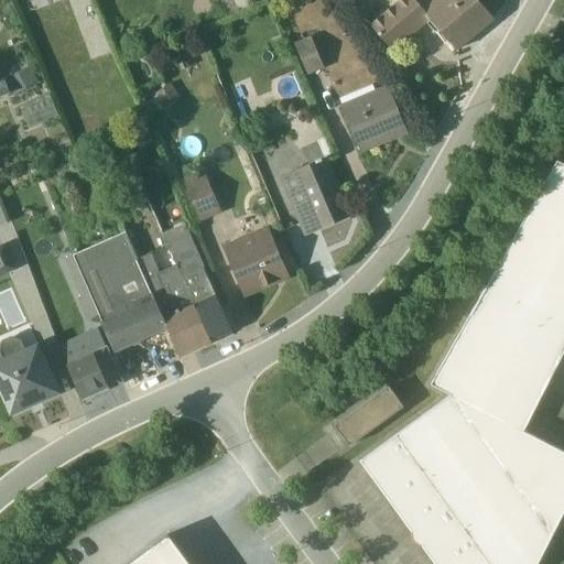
[(399,0),(369,24),(392,51),(430,20),(455,50),(492,19),(477,0),(399,0)]
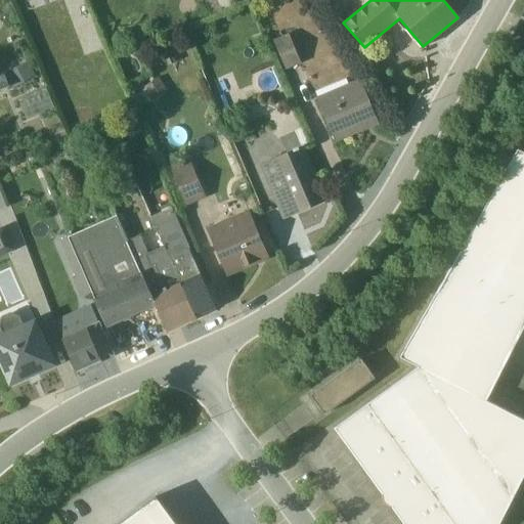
[(301,62),(289,34),(273,41),(286,70),(301,62)]
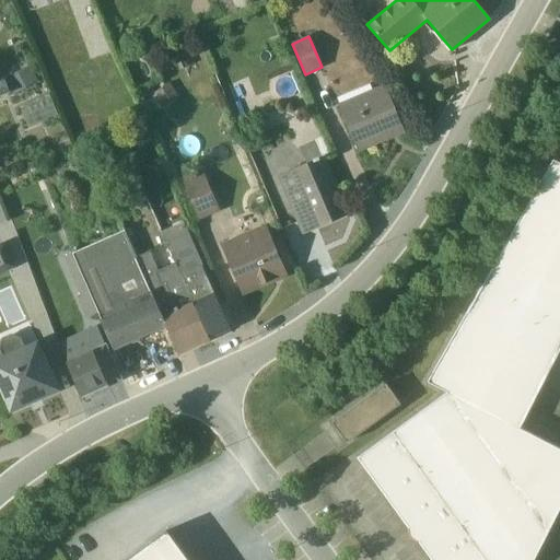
[(28,67),(7,78),(15,93),(37,82),(28,67)]
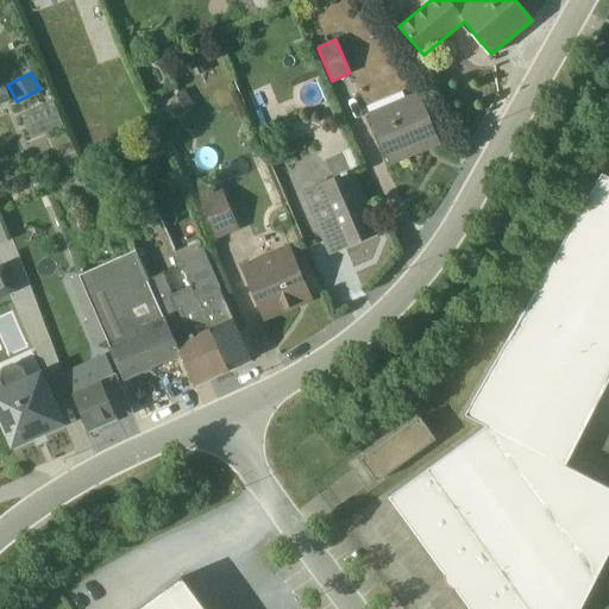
[(5,85),(0,86),(0,104),(11,101),(5,85)]
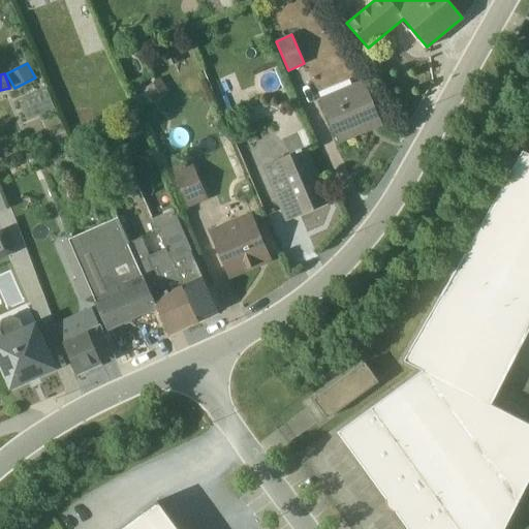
[(381,125),(364,80),(319,98),(337,144),(338,144),(381,125)]
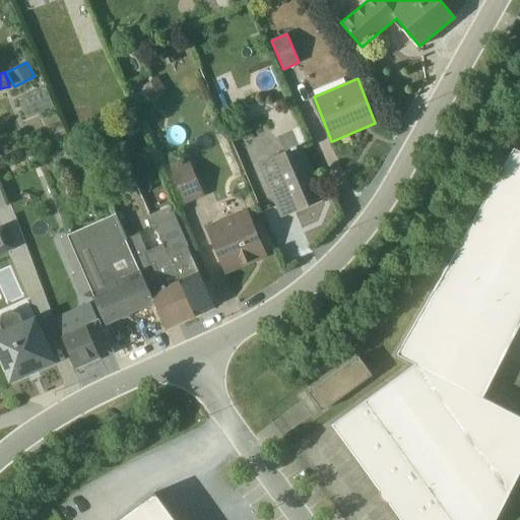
[(46,87),(18,99),(25,118),(54,107),(46,87)]
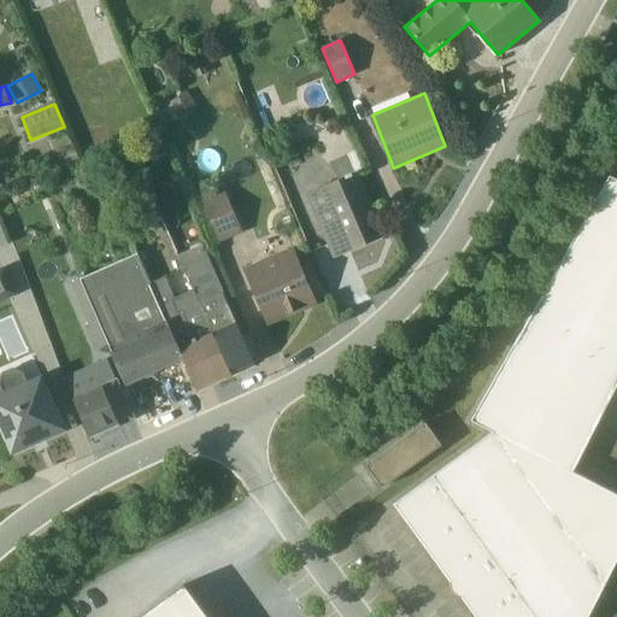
[(363,169),(356,151),(329,163),(336,181),(305,194),(331,259),(383,238),(358,172),(363,169)]
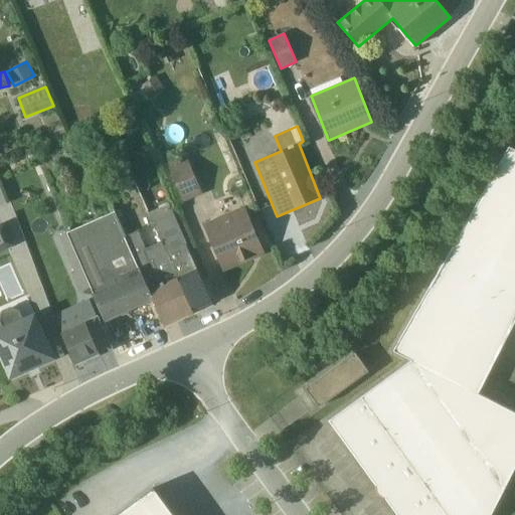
[(489,514),(514,465),(514,412),(477,393),(514,319),(514,151),(507,147),(392,351),(410,360),(329,420),(397,514),(489,514)]
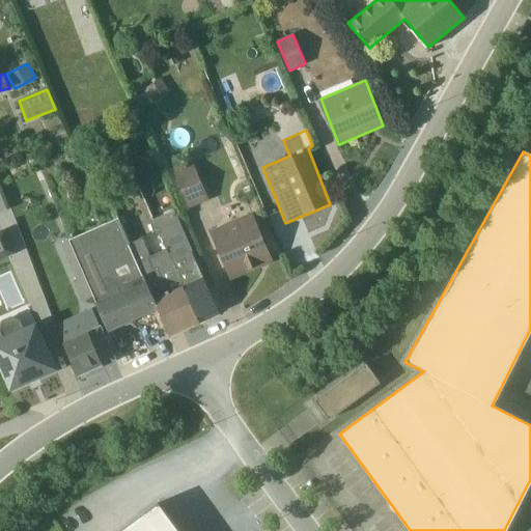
[(191,165),(189,161),(173,168),(175,173),(174,173),(188,210),(208,200),(193,164),(191,165)]
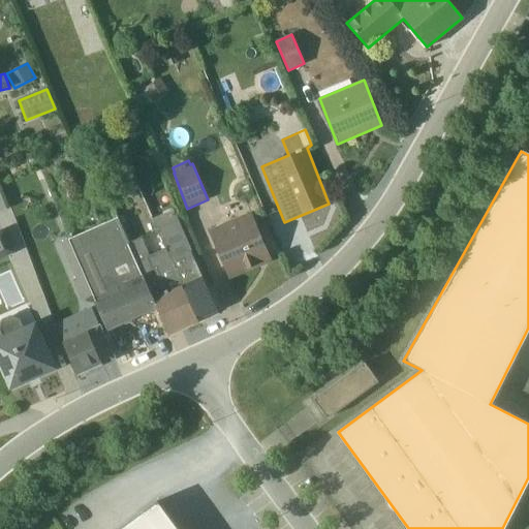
[(153,219),(165,248),(197,319),(217,311),(174,210),(153,219)]
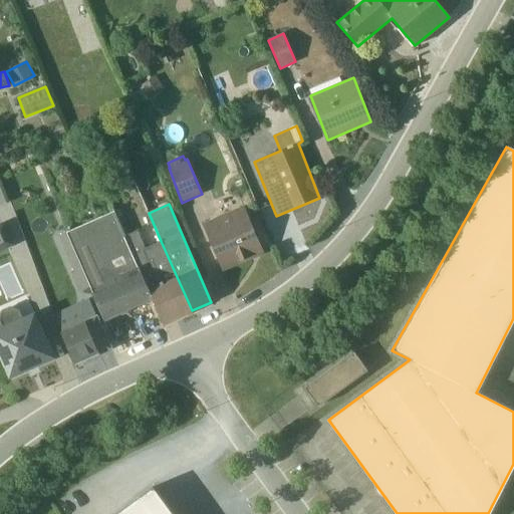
[(264,254),(244,207),(203,225),(222,272),(264,254)]
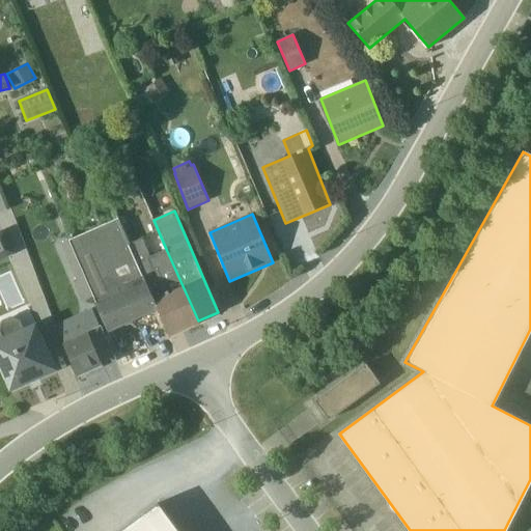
[(68,241),(95,304),(105,325),(108,333),(157,310),(129,244),(118,218),(68,241)]
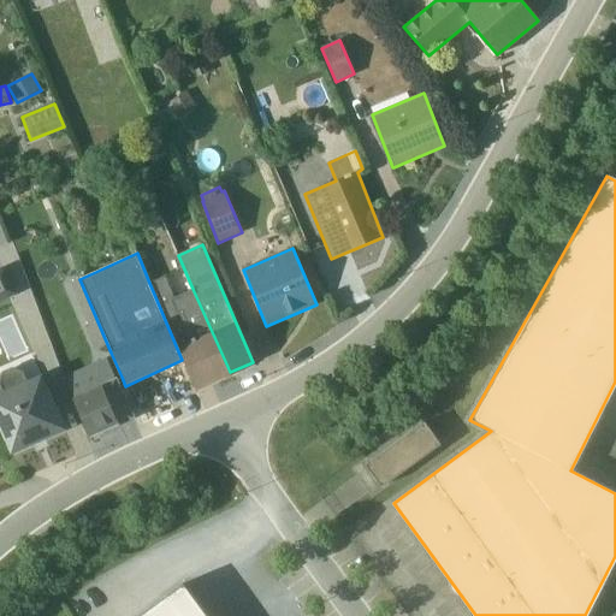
[(0,298),(17,292),(6,262),(0,265),(0,298)]
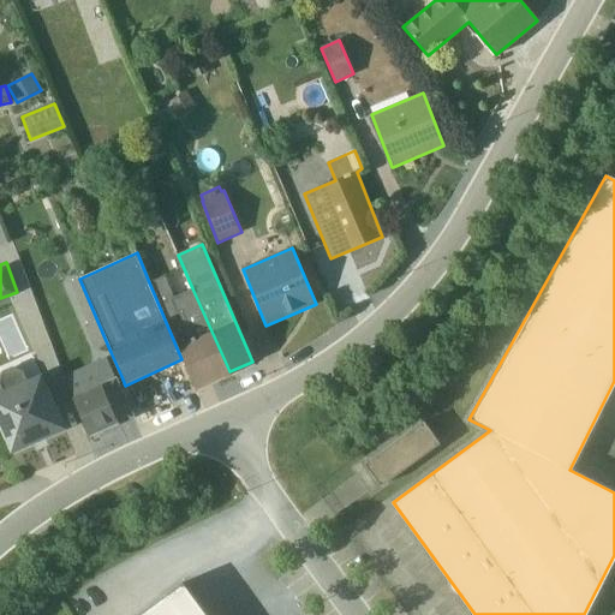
[(165,275),(149,282),(181,359),(195,388),(230,371),(192,288),(174,297),(165,275)]
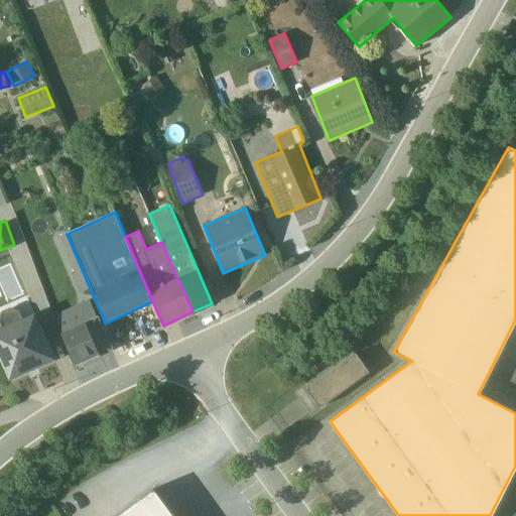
[(90,289),(67,234),(58,236),(74,273),(71,274),(79,294),(90,289)]
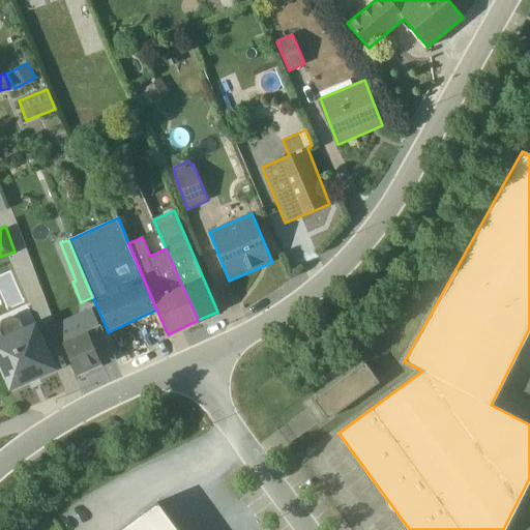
[(105,324),(96,305),(60,322),(60,323),(55,326),(78,375),(114,358),(99,326),(105,324)]
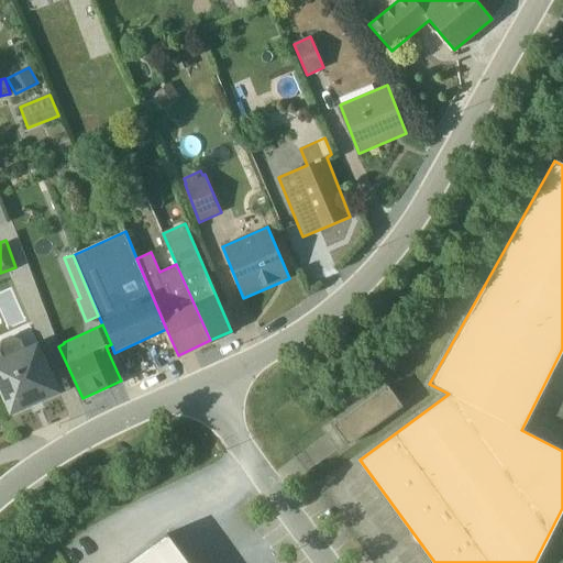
[(0,350),(3,357),(0,359),(0,388),(11,412),(29,405),(26,401),(39,396),(41,399),(58,392),(37,342),(23,349),(20,341),(11,338),(3,341),(0,349),(0,350)]
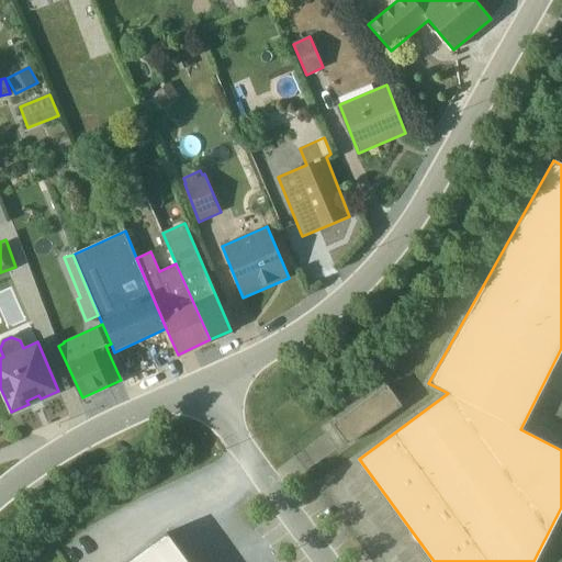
[(401,405),(386,385),(333,424),(347,444),(401,405)]
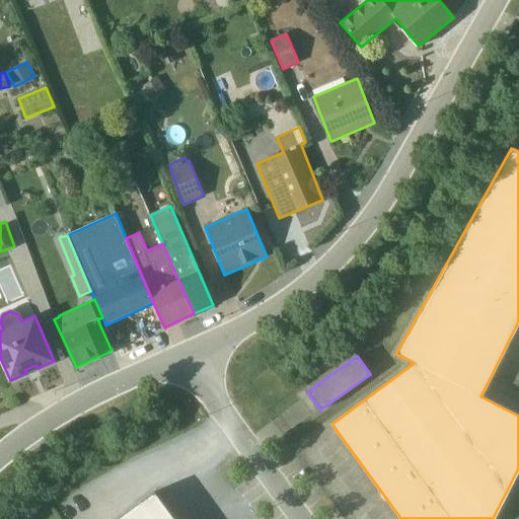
[(174,518),(154,491),(116,518),(174,518)]
